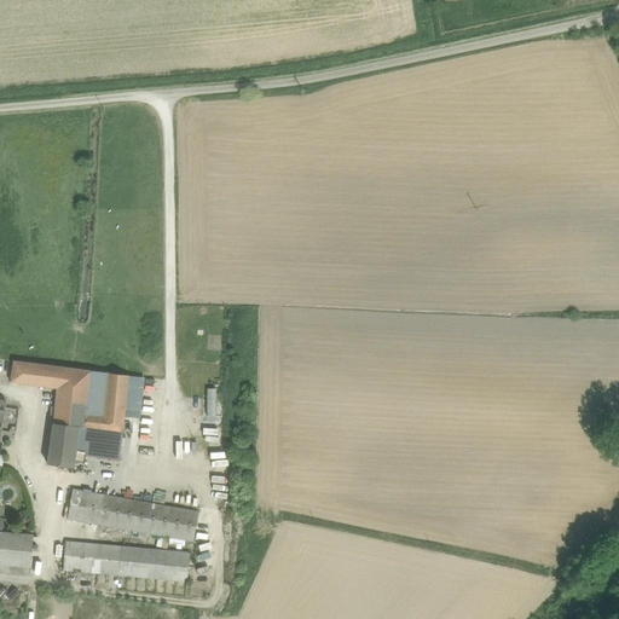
[(42,365),(13,362),(10,382),(40,387),(42,365)]
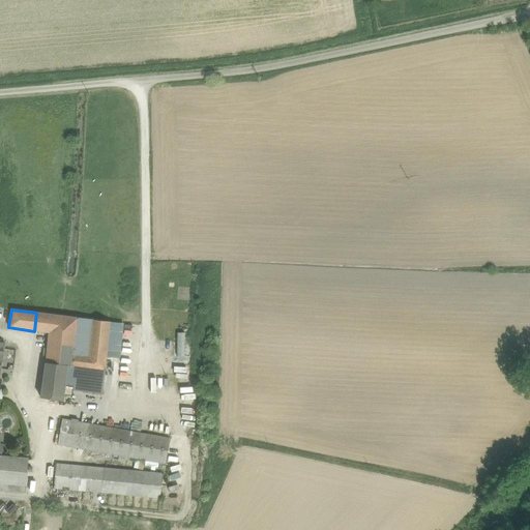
[(78,318),(36,313),(34,331),(45,332),(43,337),(48,339),(46,362),(67,365),(67,366),(105,371),(109,322),(91,320),(88,357),(74,355),(78,318)]
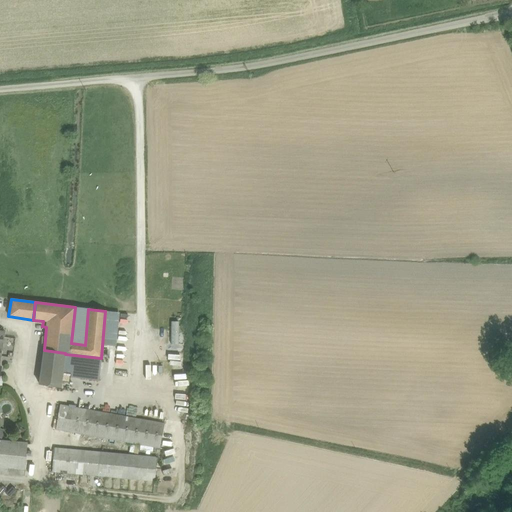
[(88,309),(75,307),(71,343),(85,345),(88,309)]
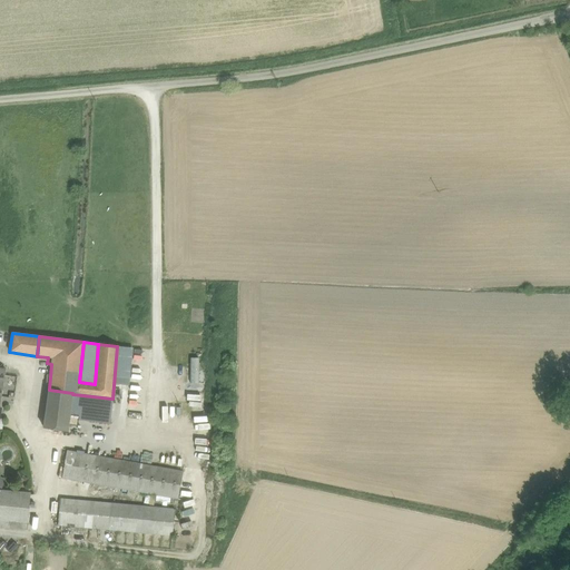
[(72,393),(49,390),(43,428),(67,432),(72,394),(72,393)]
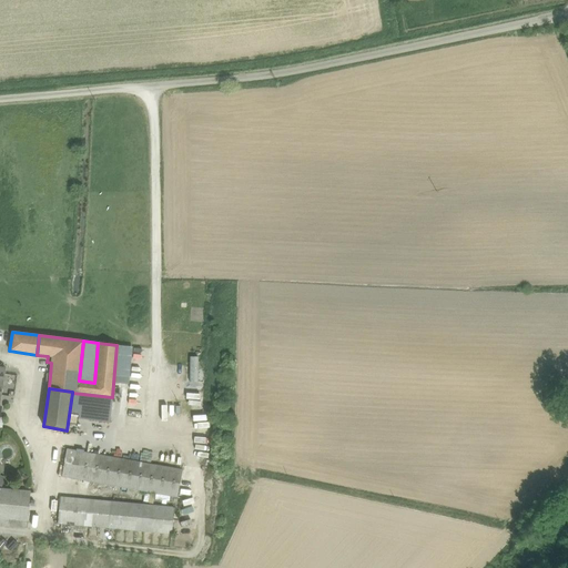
[(112,397),(72,393),(69,415),(109,421),(112,397)]
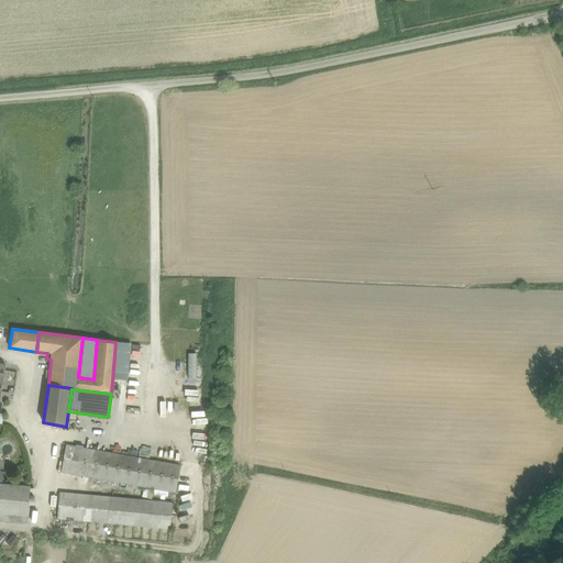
[(179,466),(66,445),(62,472),(175,493),(179,466)]
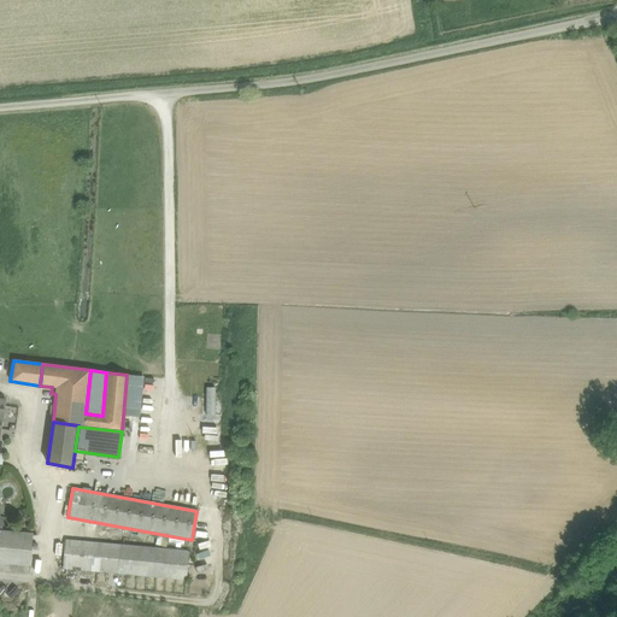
[(33,534),(0,530),(0,562),(9,564),(9,571),(29,573),(33,534)]
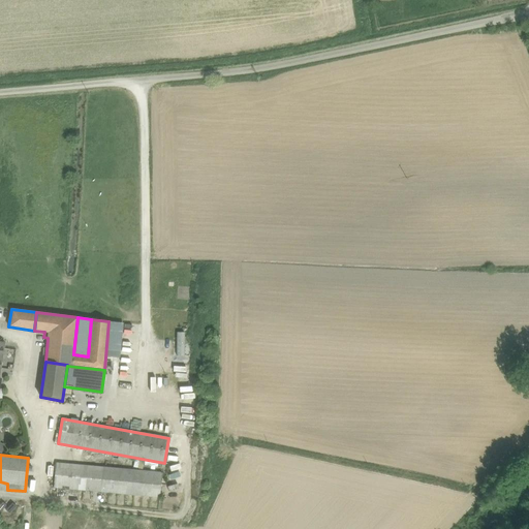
[(161,472),(56,463),(54,488),(159,497),(161,472)]
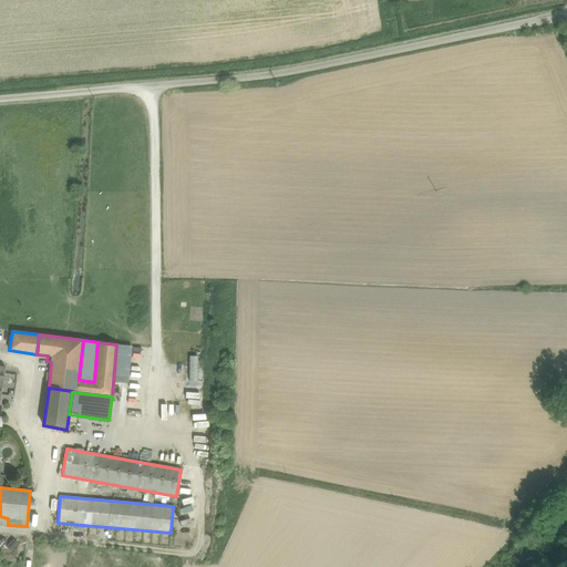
[(0,548),(6,553),(12,544),(3,536),(0,539),(0,548)]
